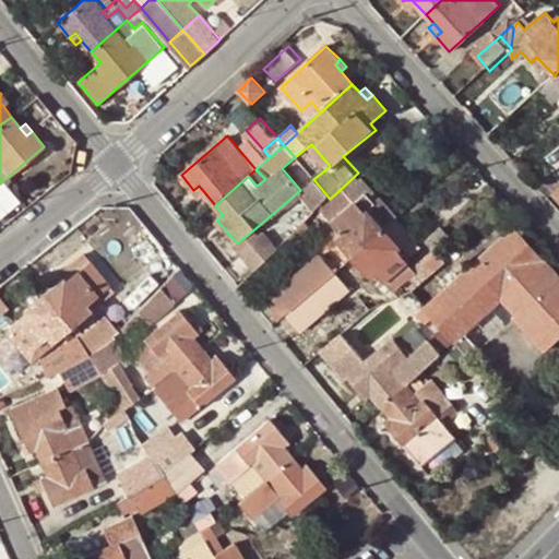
[(353,259),(400,217),(365,178),(364,179),(358,173),(340,190),(343,194),(321,213),(340,235),(334,237),(353,259)]
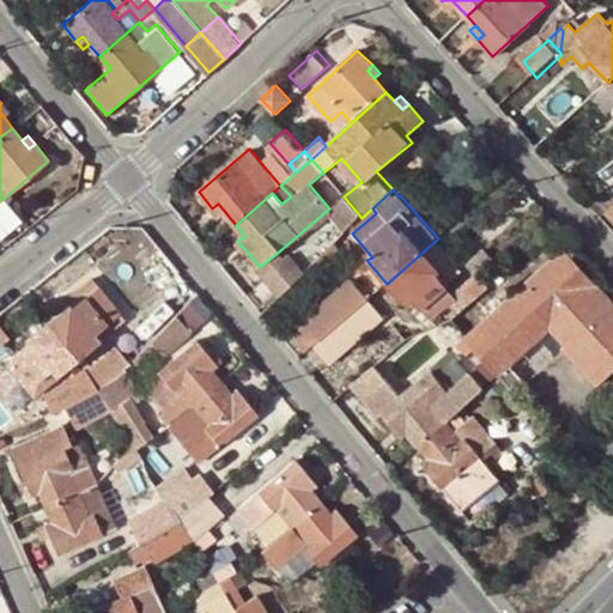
[(362,218),(344,196),(329,208),(347,231),(362,218)]
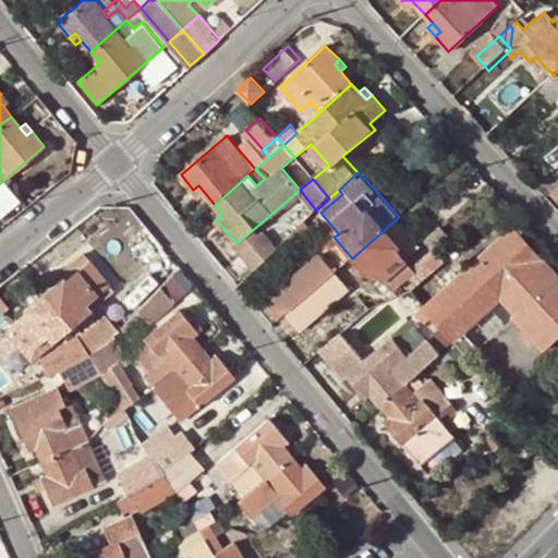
[(199,197),(205,193),(198,185),(193,190),(199,197)]
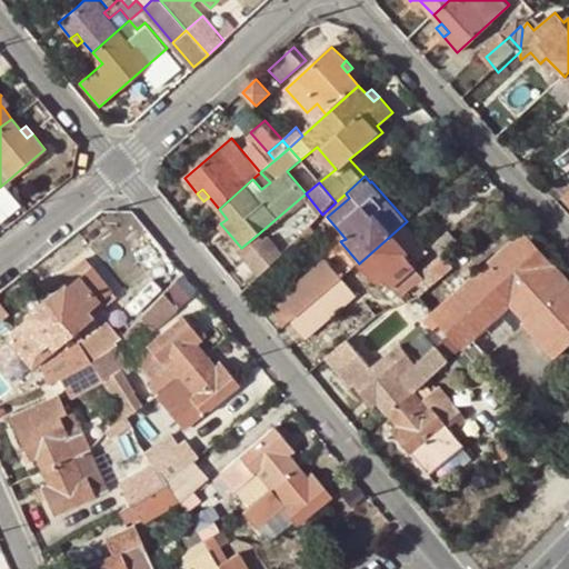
[(432,251),(407,221),(359,263),(373,281),(379,276),(391,289),(400,280),(410,271),(432,251)]
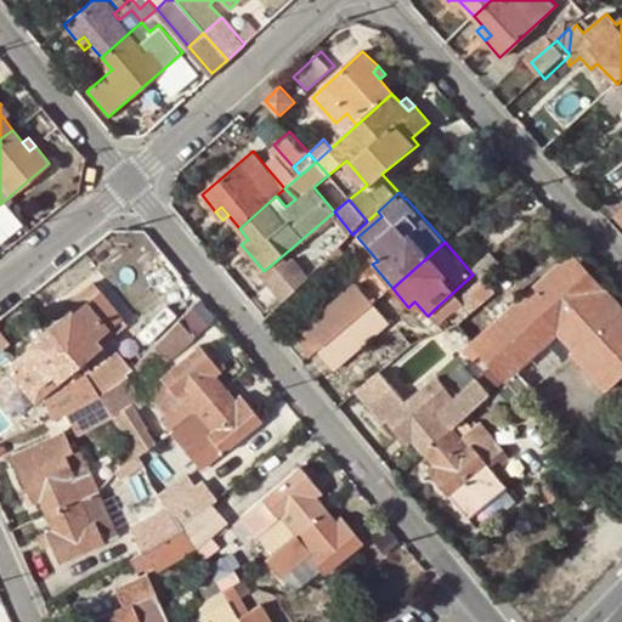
[(249,254),(241,244),(235,250),(243,260),(249,254)]
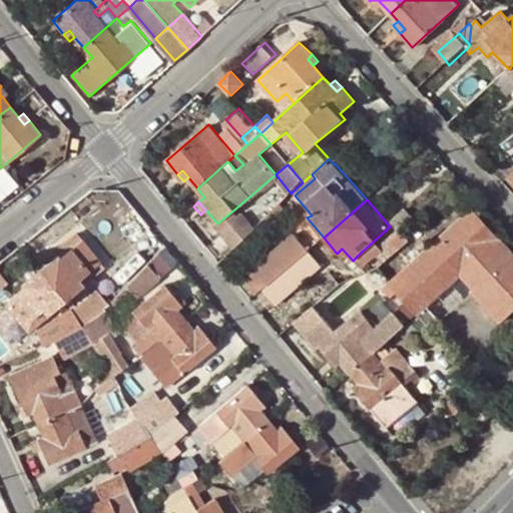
[(239,215),(234,209),(217,223),(214,226),(218,232),(239,215)]
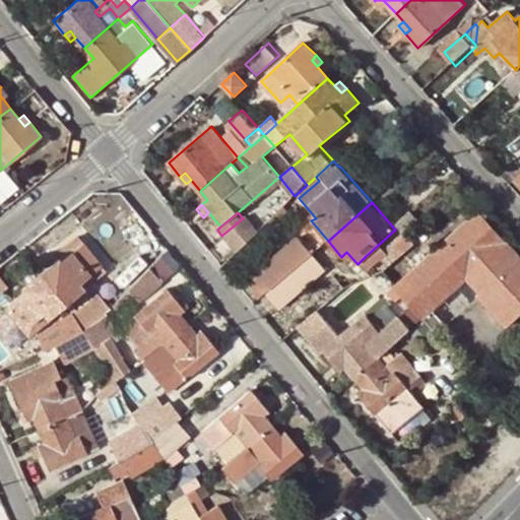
[(237,252),(256,234),(243,218),(221,236),(237,252)]
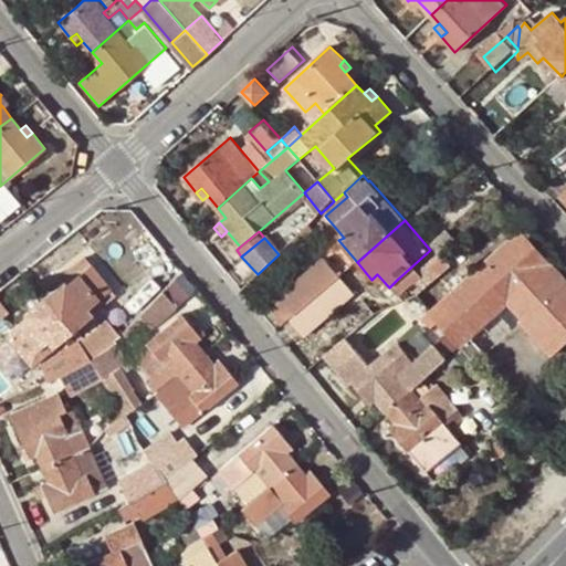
[(467,355),(475,365),(486,355),(470,336),(506,302),(523,321),(521,323),(545,350),(565,332),(565,303),(510,242),(430,312),(459,347),(467,355)]
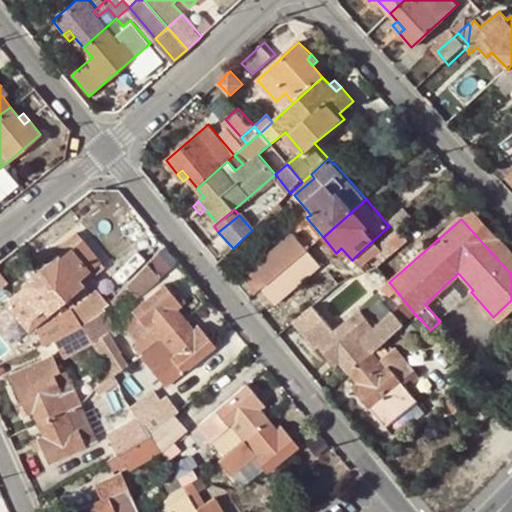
[(57,255),(41,268),(54,284),(65,298),(76,288),(102,268),(99,263),(101,262),(77,232),(54,251),(57,255)]
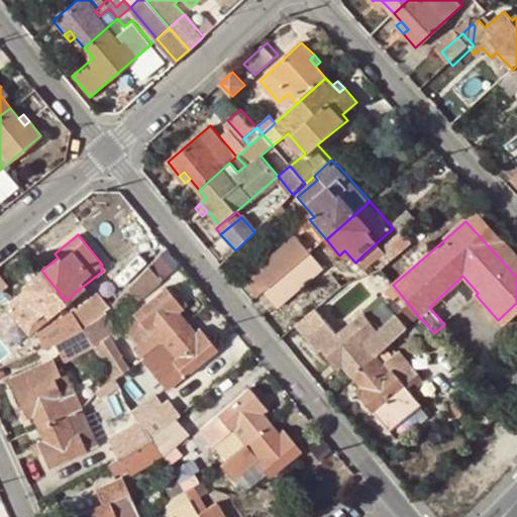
[(268,291),(309,253),(295,238),(245,281),(260,298),(268,291)]
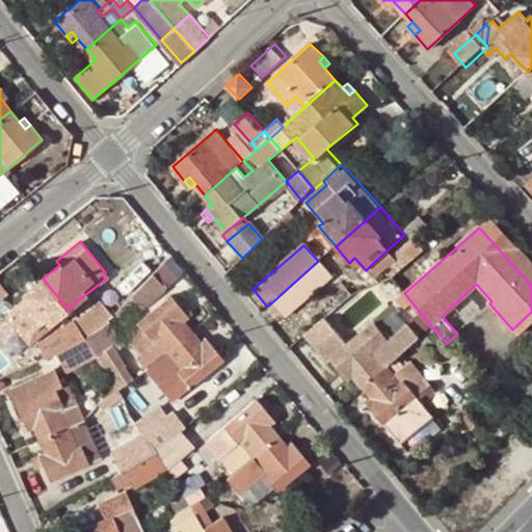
[(391,262),(383,254),(374,262),(381,271),(391,262)]
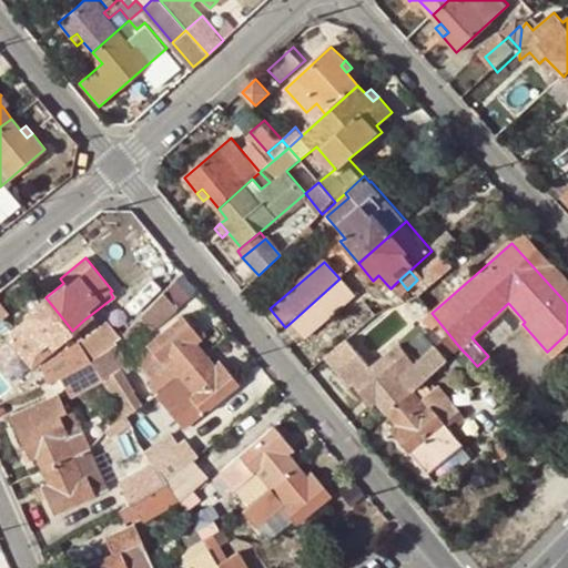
[(356,297),(340,279),(294,320),(310,337),(356,297)]
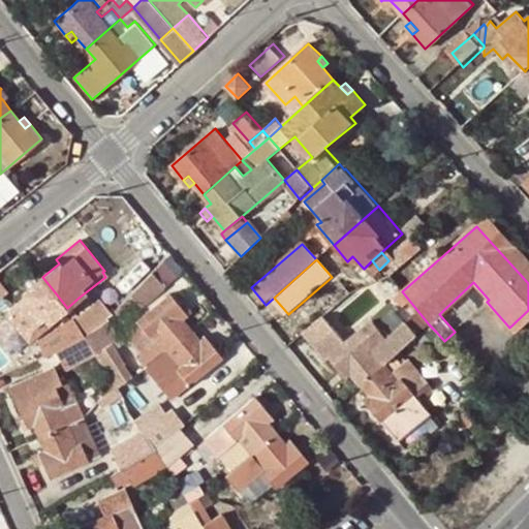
[(372,260),(364,269),(371,277),(379,270),(372,260)]
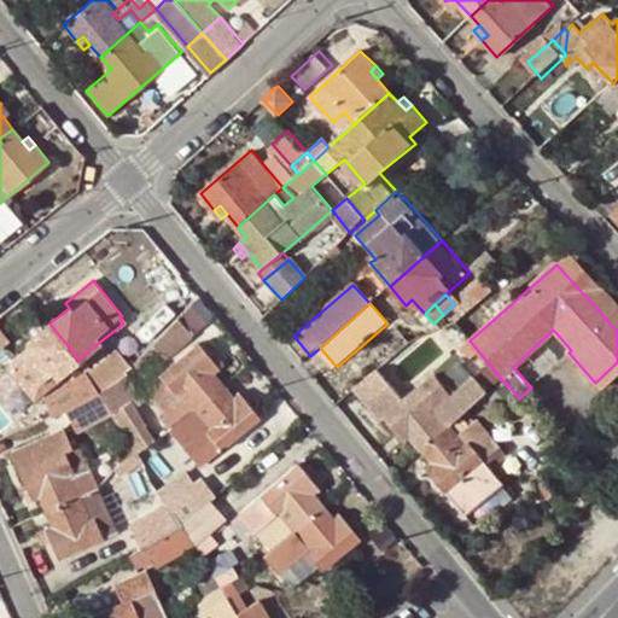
[(191,334),(176,318),(144,348),(159,362),(191,334)]
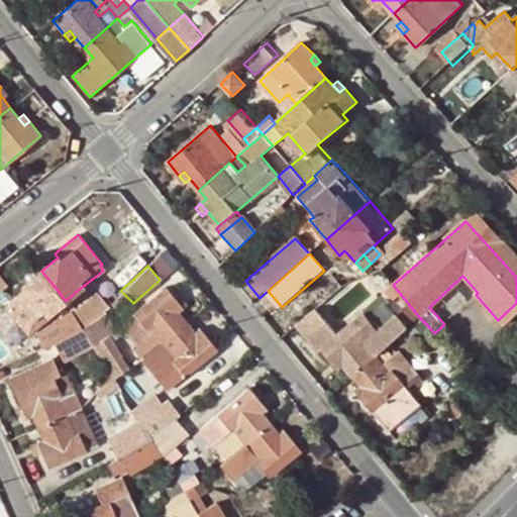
[(55,287),(41,271),(24,285),(27,288),(16,296),(5,305),(29,335),(52,316),(49,314),(66,301),(55,287)]
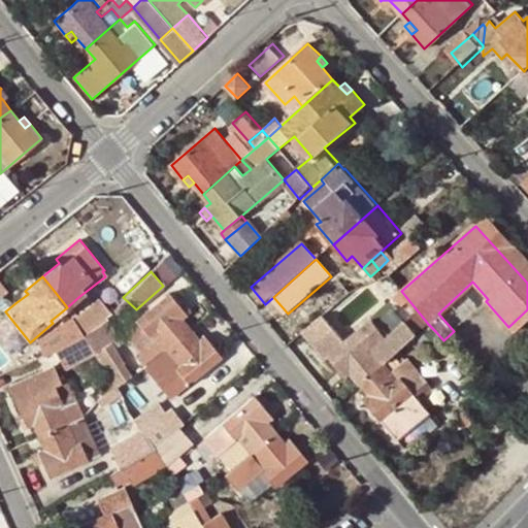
[(454,331),(486,301),(488,299),(472,282),(438,314),(454,331)]
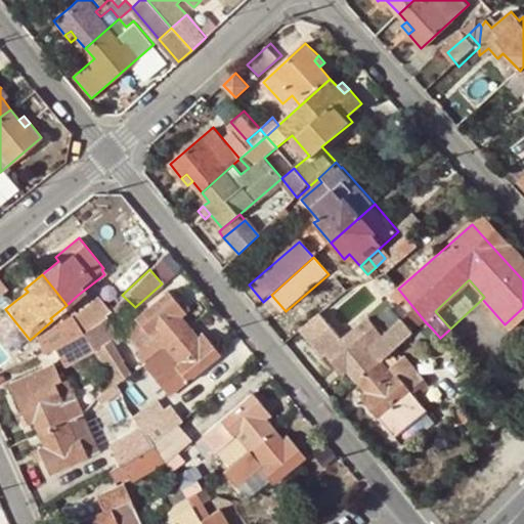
[(320,302),(326,309),(350,289),(345,282),(320,302)]
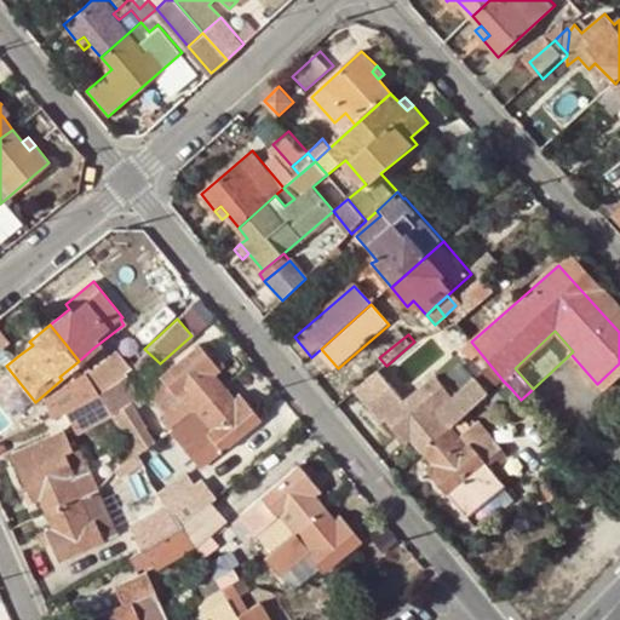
[(33,345),(29,342),(24,337),(12,346),(19,355),(33,345)]
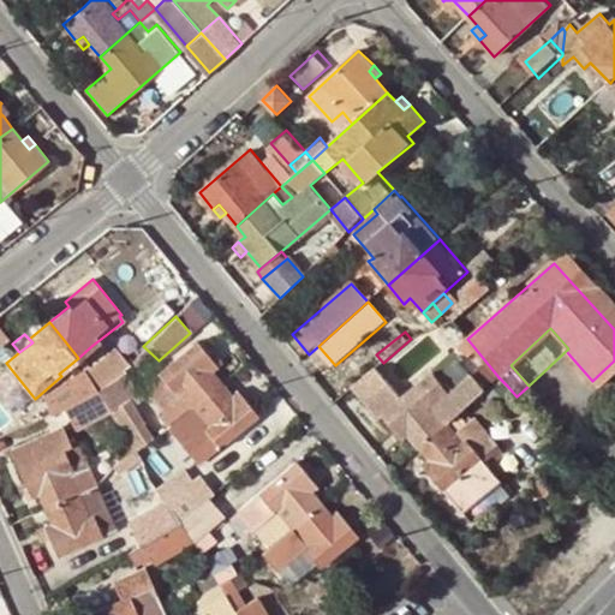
[(118,369),(130,358),(136,353),(124,339),(88,372),(94,381),(97,387),(108,381),(106,380),(118,369)]
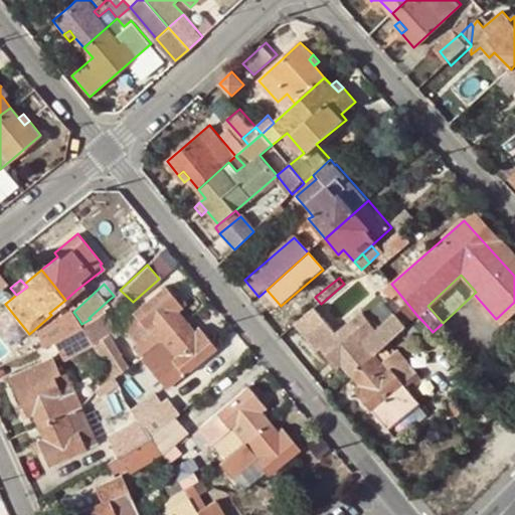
[(131,344),(142,357),(186,320),(178,309),(172,303),(176,299),(164,285),(120,322),(135,340),(131,344)]
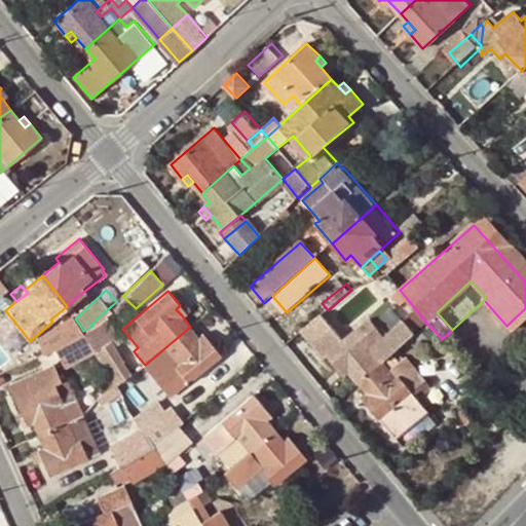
[(176,309),(182,315),(185,312),(180,305),(176,309)]
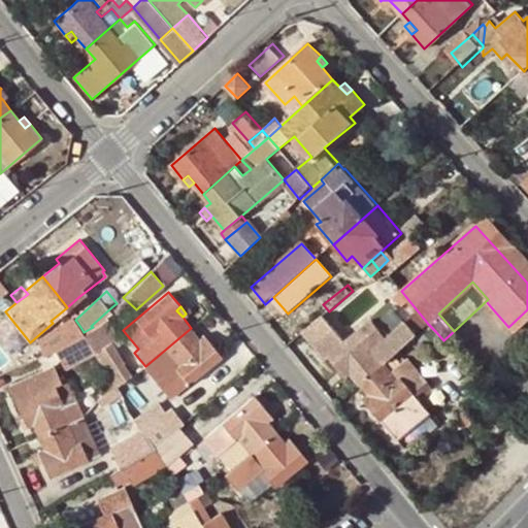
[(397,354),(418,334),(411,327),(393,343),(373,320),(347,341),(325,316),(305,333),(329,362),(332,359),(340,370),(345,366),(351,373),(360,384),(396,355),(397,354)]
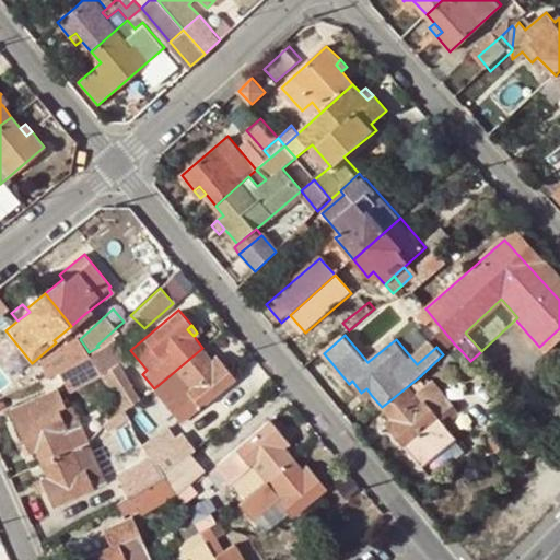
[(81,358),(89,352),(85,347),(80,339),(78,336),(43,363),(53,378),(58,374),(81,358)]
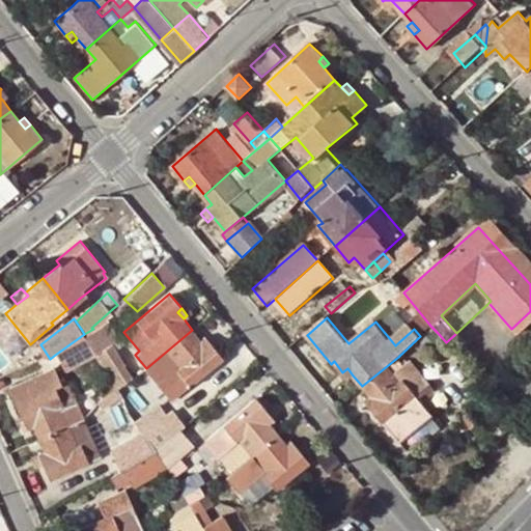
[(114,335),(102,318),(91,328),(93,329),(84,334),(95,352),(115,382),(116,384),(118,388),(134,379),(135,378),(124,363),(126,362),(108,340),(114,335)]
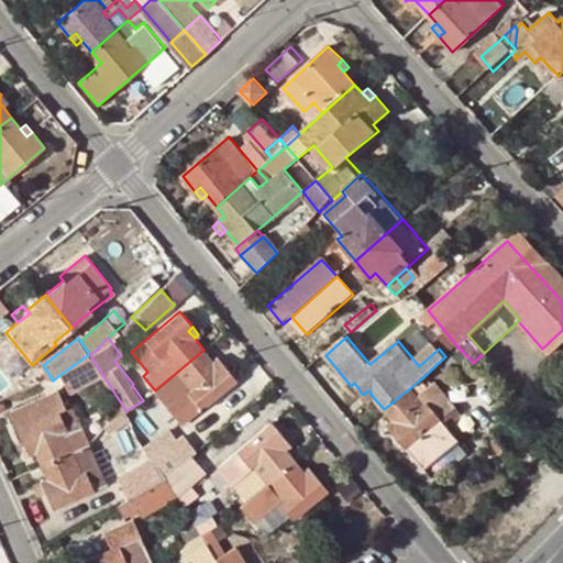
[(464,353),(456,345),(445,356),(452,364),(464,353)]
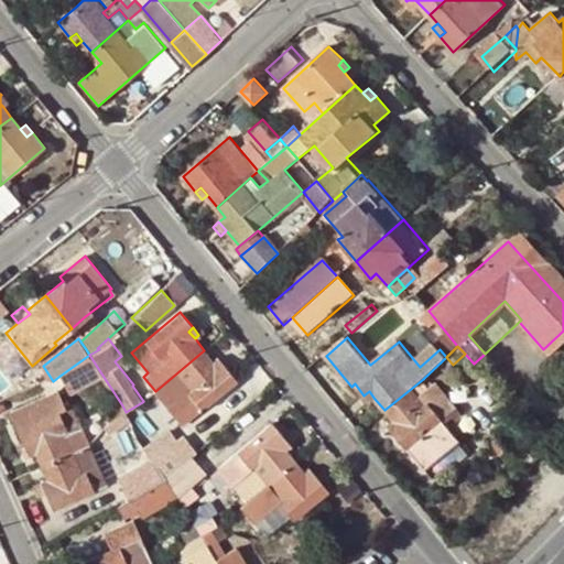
[(204,350),(155,391),(184,424),(237,381),(225,366),(219,369),(214,361),(204,350)]
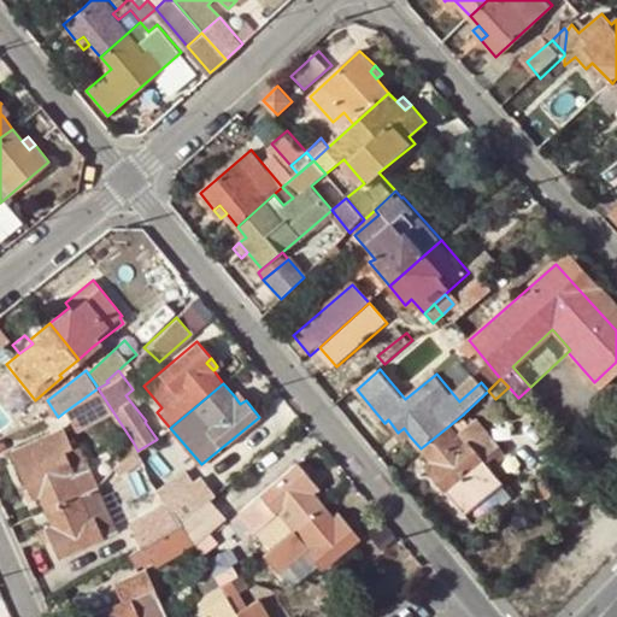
[(78,433),(111,409),(98,388),(89,394),(64,412),(78,433)]
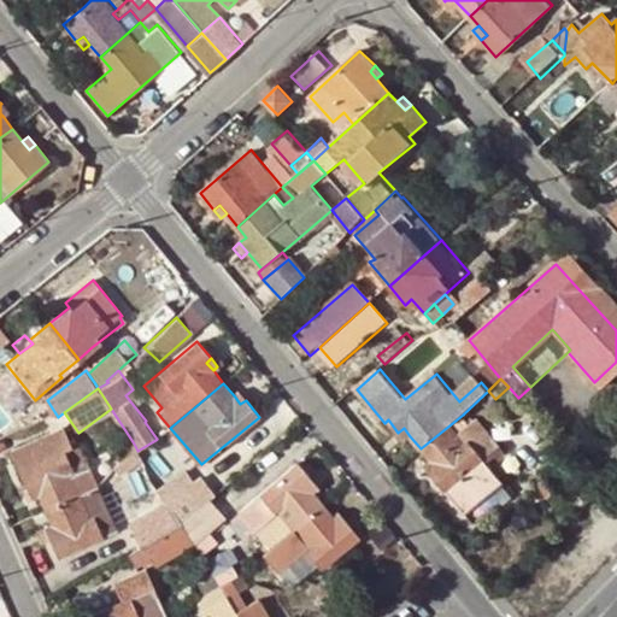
[(239,392),(234,395),(240,404),(246,400),(239,392)]
